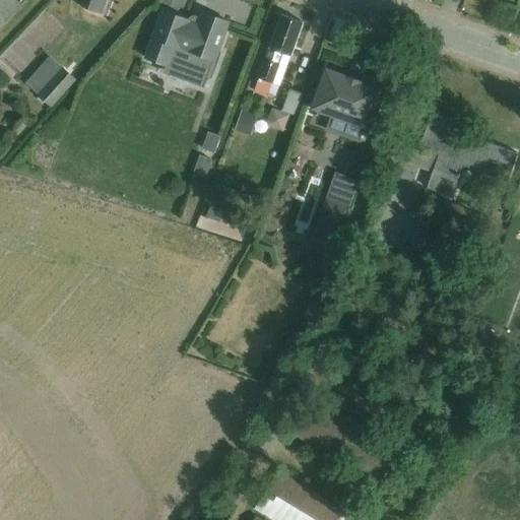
[(16,0),(0,0),(0,27),(22,5),(16,0)]
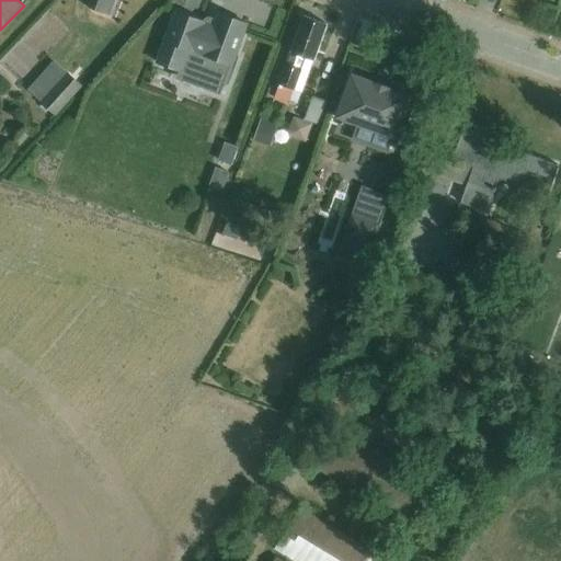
[(112,18),(118,0),(92,0),(90,9),(112,18)]
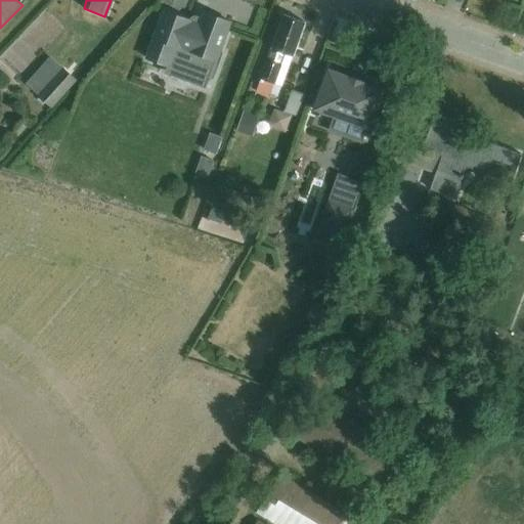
[(167,67),(165,74),(206,89),(210,78),(214,79),(223,53),(219,52),(230,23),(205,13),(201,26),(190,23),(190,22),(165,11),(146,59),(167,67)]
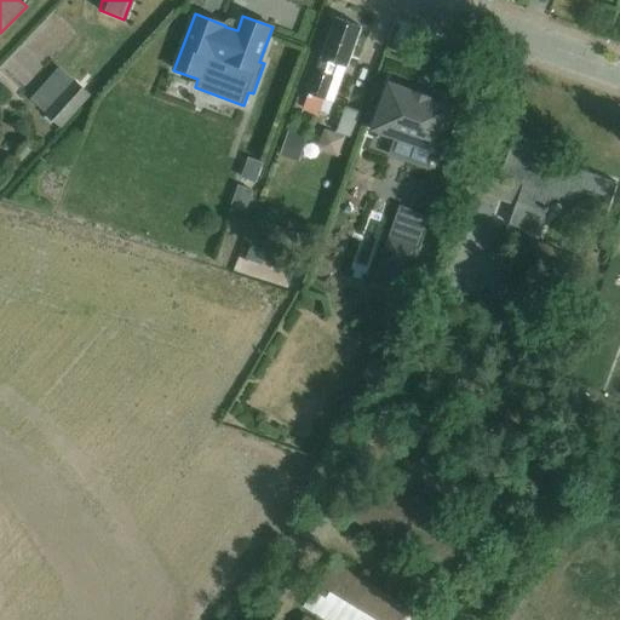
[(320,113),(328,115),(361,28),(336,19),(302,110),(319,116),(320,113)]
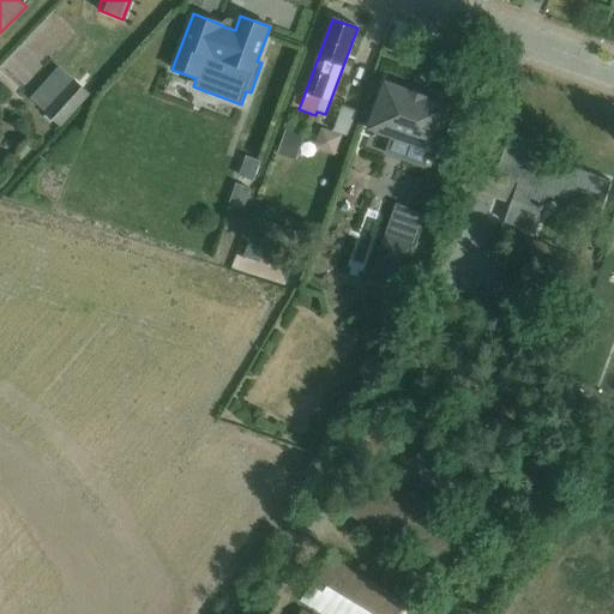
[(59,67),(32,97),(40,103),(37,107),(61,127),(91,95),(59,67)]
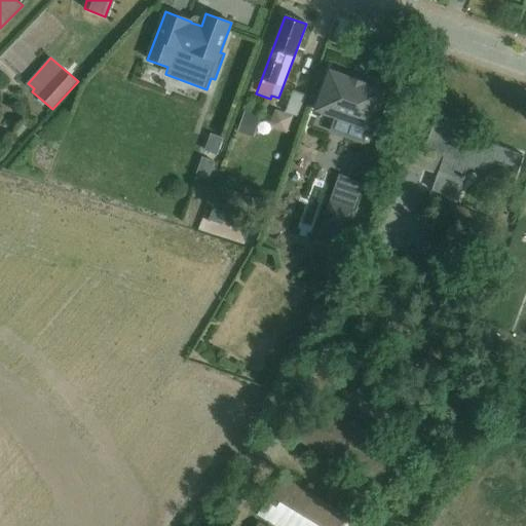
[(316,112),(320,113),(321,115),(330,118),(333,116),(354,124),(357,126),(365,129),(368,128),(371,129),(384,91),(331,72),(316,112)]
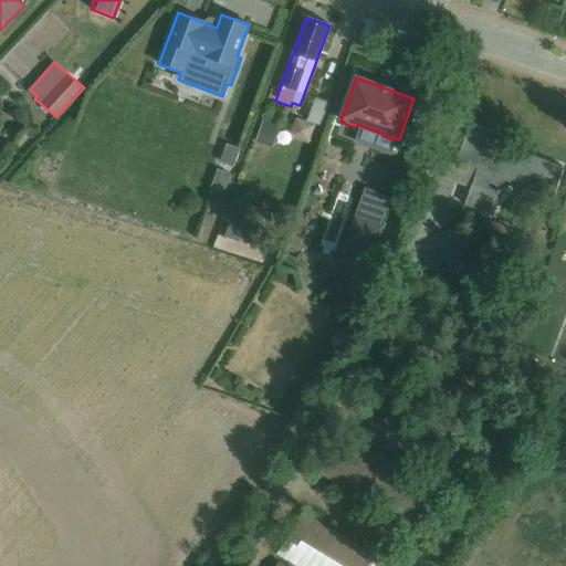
[(323,127),(332,103),(315,97),(306,121),(323,127)]
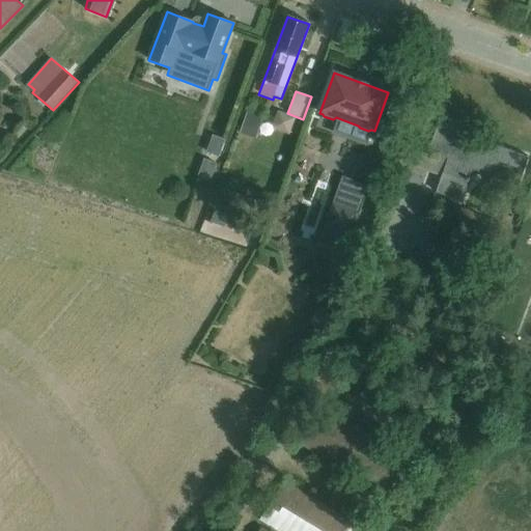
[(248,112),(240,134),(256,140),(263,117),(248,112)]
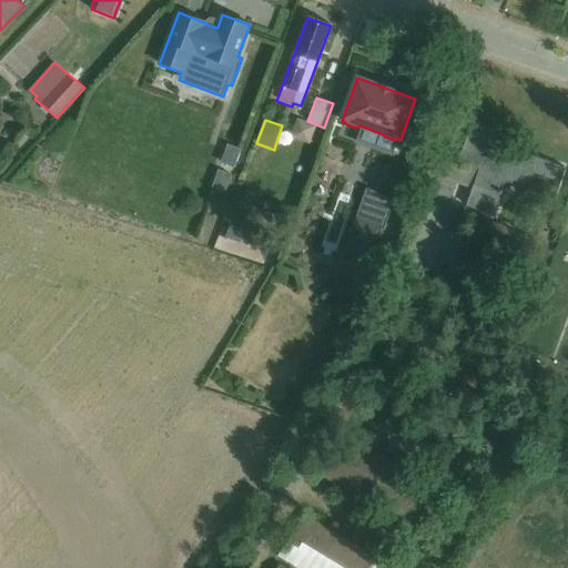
[(458,162),(450,159),(444,176),(473,186),(466,206),(494,216),(506,183),(554,200),(565,169),(563,168),(561,170),(503,149),(506,140),(470,128),(458,162)]
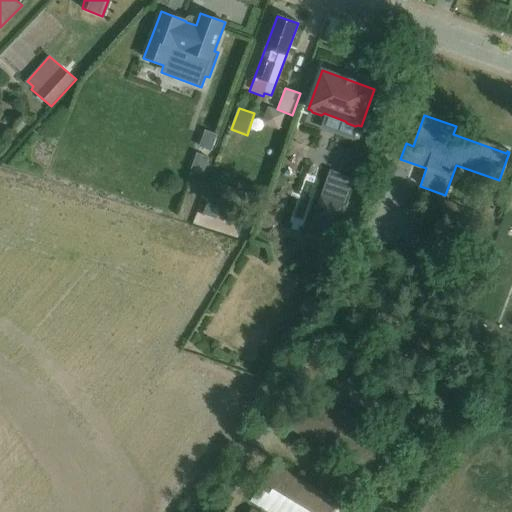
[(212,152),(218,135),(205,130),(199,147),(212,152)]
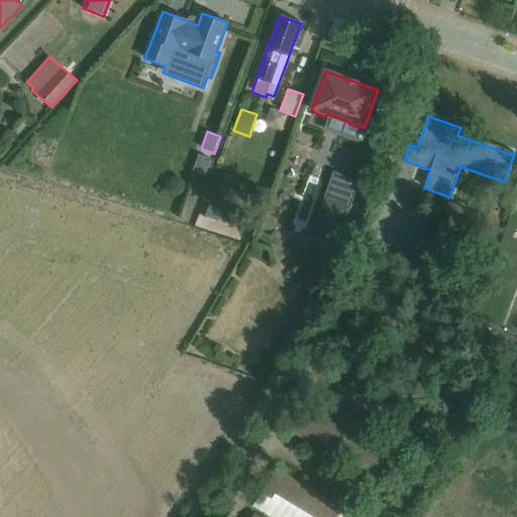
[(206,176),(212,160),(199,154),(193,172),(206,176)]
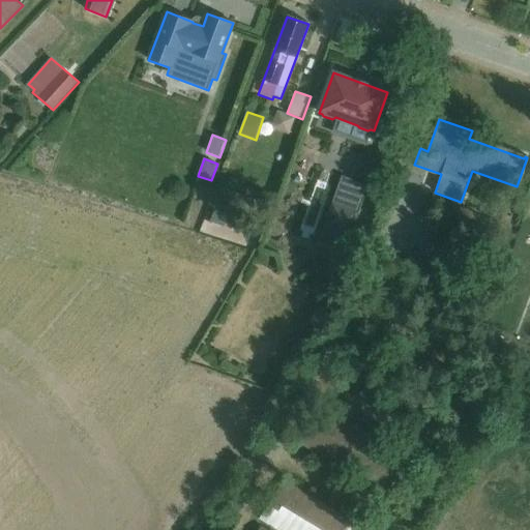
[(342,176),(331,204),(358,213),(367,185),(342,176)]
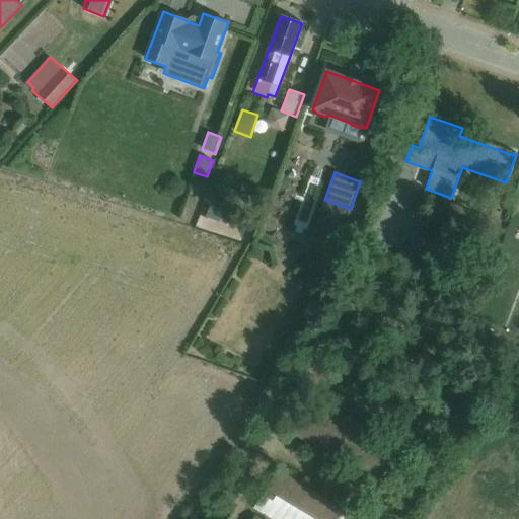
[(343,231),(351,209),(324,200),(316,223),(317,223),(312,238),(336,246),(342,231),(343,231)]
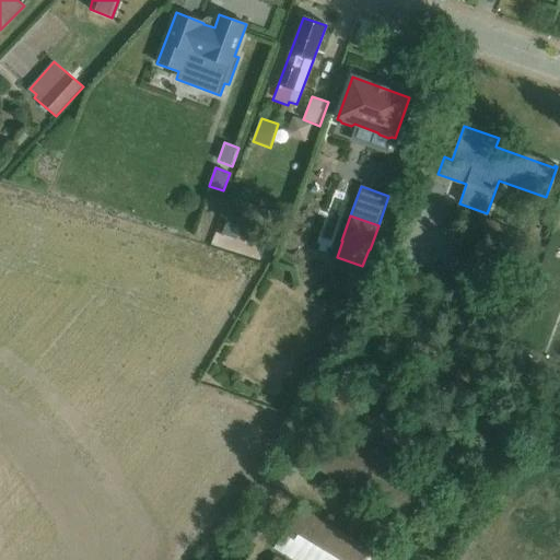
[(226,221),(222,232),(236,238),(242,228),(226,221)]
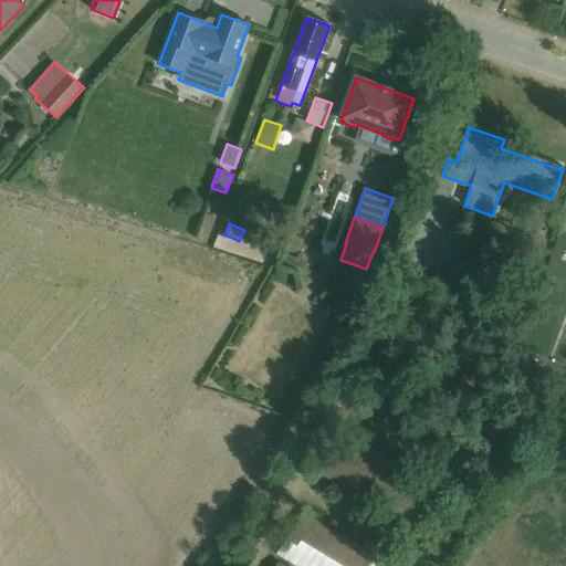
[(368,565),(374,557),(375,556),(304,512),(278,554),(296,565),(368,565)]
